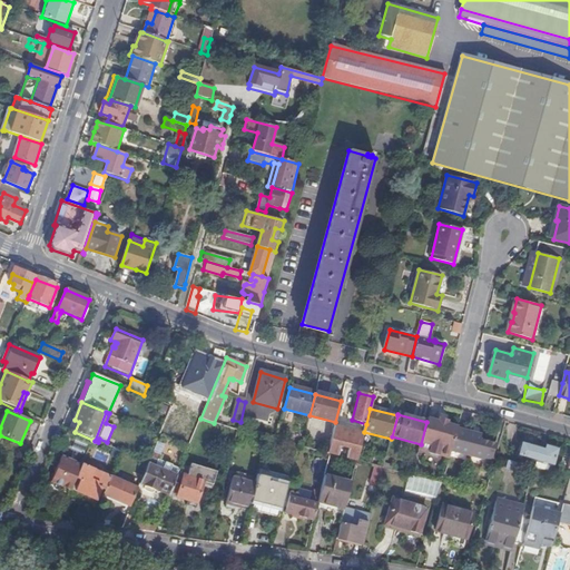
[(168,424),(182,429),(184,421),(172,415),(168,424)]
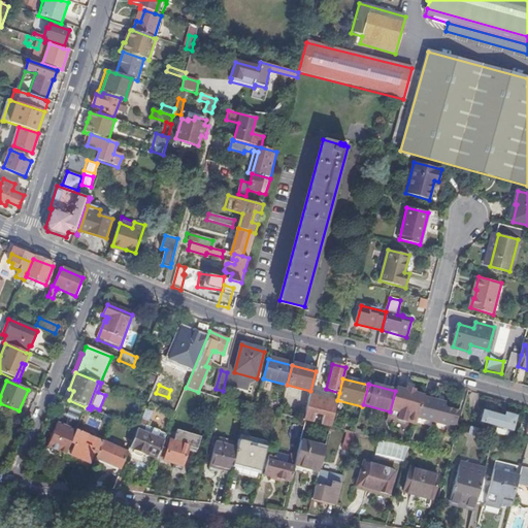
[(73,391),(69,389),(64,399),(69,400),(73,391)]
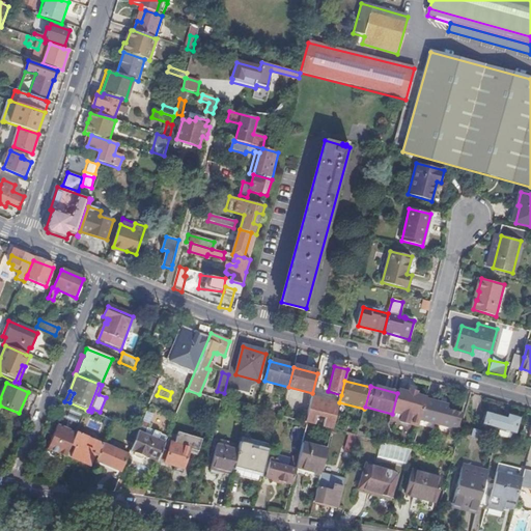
[(426,398),(398,391),(397,393),(392,414),(391,419),(419,426),(420,421),(426,400),(426,398)]
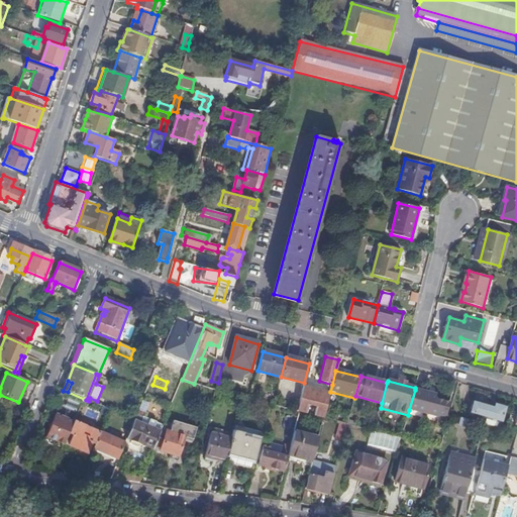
[(20,404),(29,383),(27,382),(18,402),(20,404)]
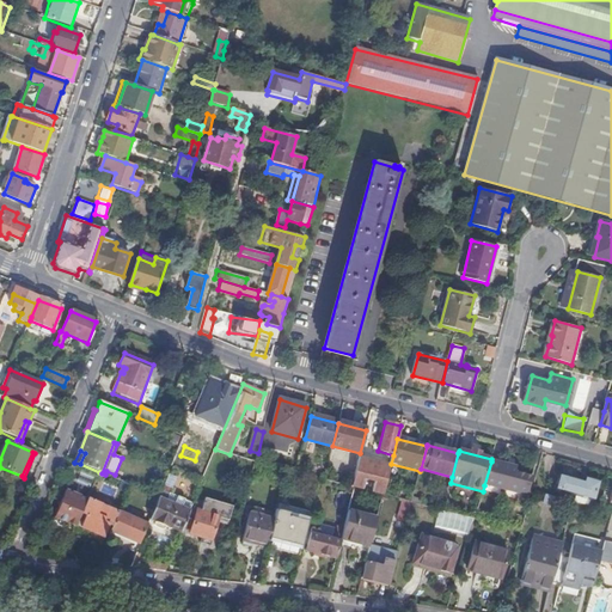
[(372,493),(383,496),(390,466),(359,458),(352,488),(354,489),(362,490),(366,478),(367,479),(373,482),(374,481),(372,493)]
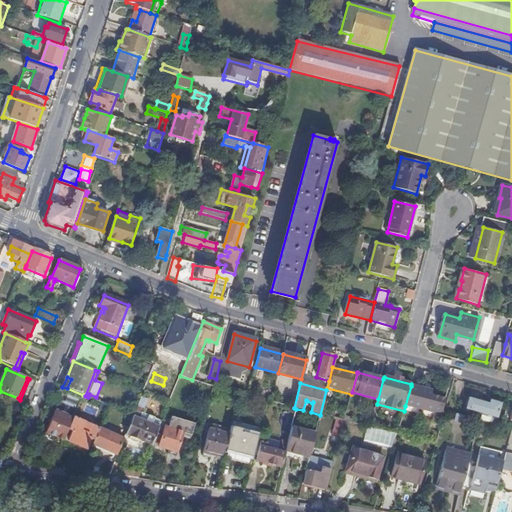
[(425,389),(411,386),(405,406),(439,416),(436,410),(439,398),(431,396),(424,394),(425,389)]
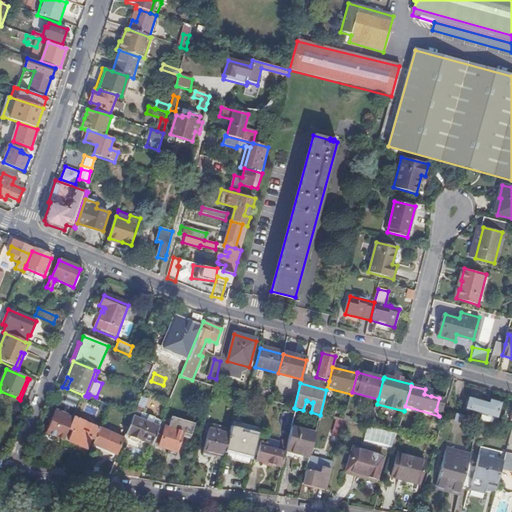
[(497,418),(501,404),(490,401),(489,404),(469,398),(466,409),(497,418)]
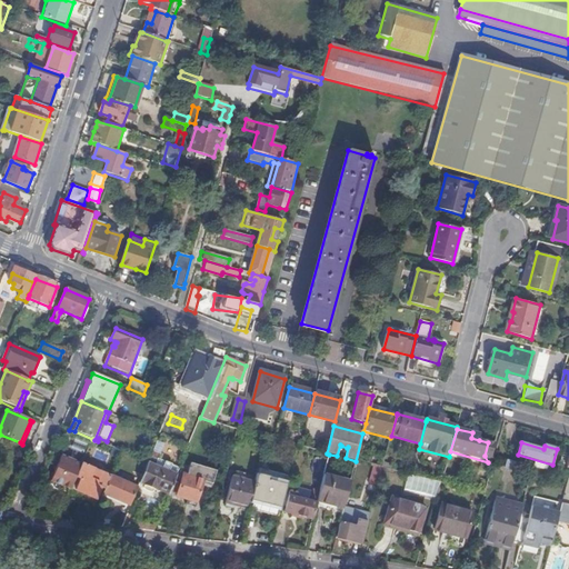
[(72,485),(81,465),(80,465),(61,456),(47,490),(67,498),(72,485)]
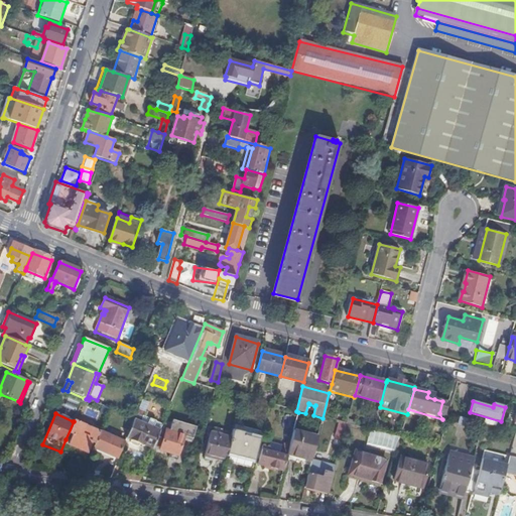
[(140,443),(152,449),(163,423),(137,413),(134,419),(126,438),(131,440),(130,443),(139,447),(140,443)]
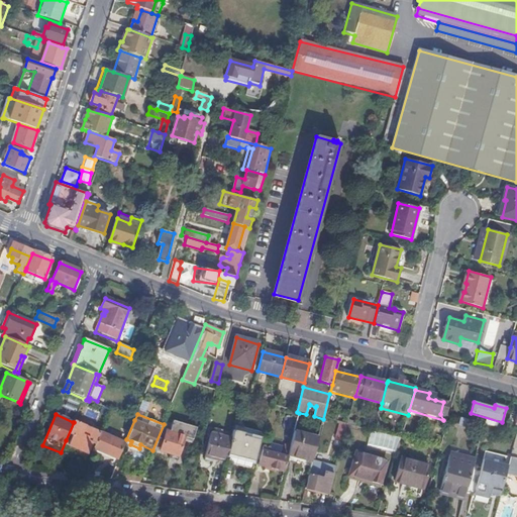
[(160,451),(179,456),(185,437),(188,425),(173,421),(170,432),(166,431),(160,451)]
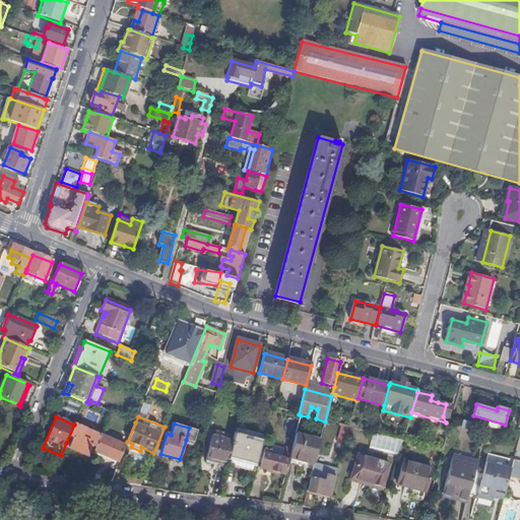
[(93,452),(100,435),(77,426),(74,425),(66,443),(70,444),(68,448),(87,456),(87,457),(90,458),(93,452)]
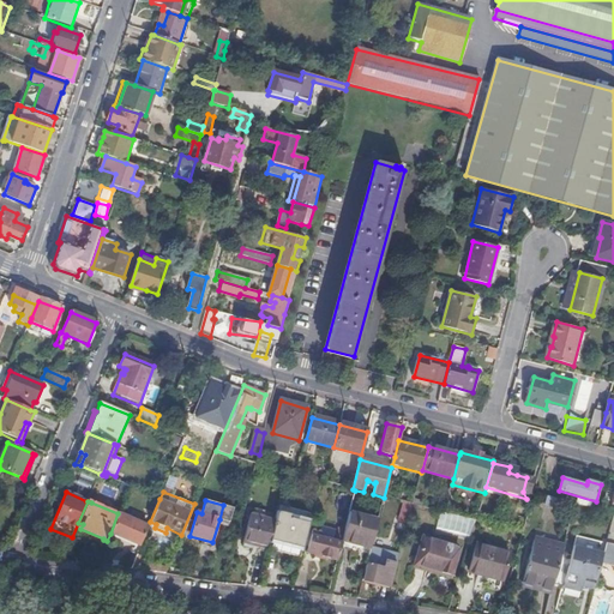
[(408,527),(413,505),(404,503),(399,524),(408,527)]
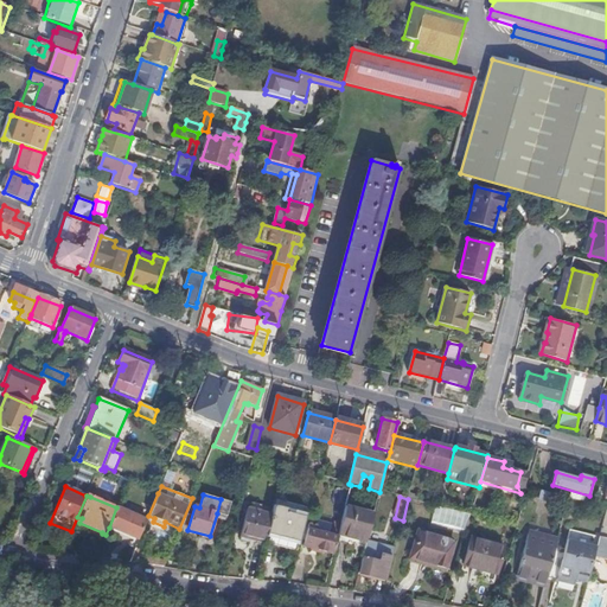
[(230,503),(221,499),(217,513),(227,517),(230,503)]
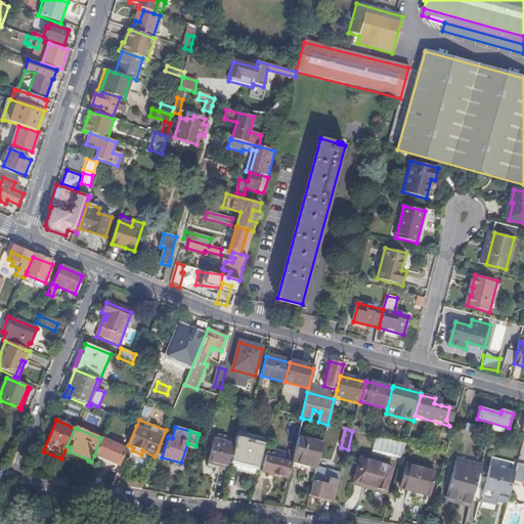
[(230,461),(259,468),(264,447),(244,442),(245,439),(236,437),(234,446),(230,461)]
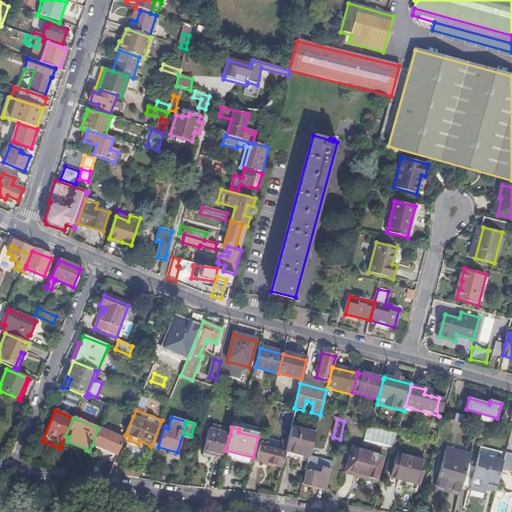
[(364,443),(392,450),(396,435),(371,428),(367,427),(364,443)]
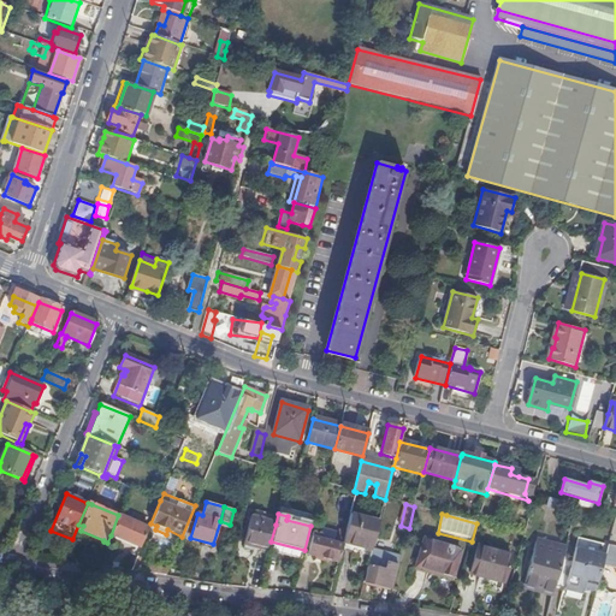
[(141,548),(149,528),(118,515),(111,535),(141,548)]
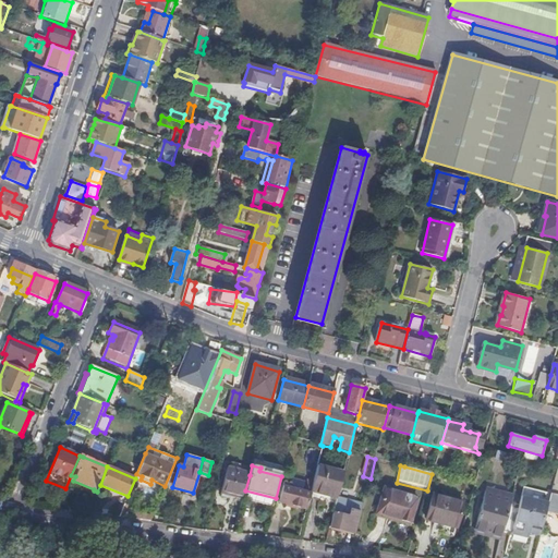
[(311,492),(337,498),(343,473),(317,466),(311,492)]
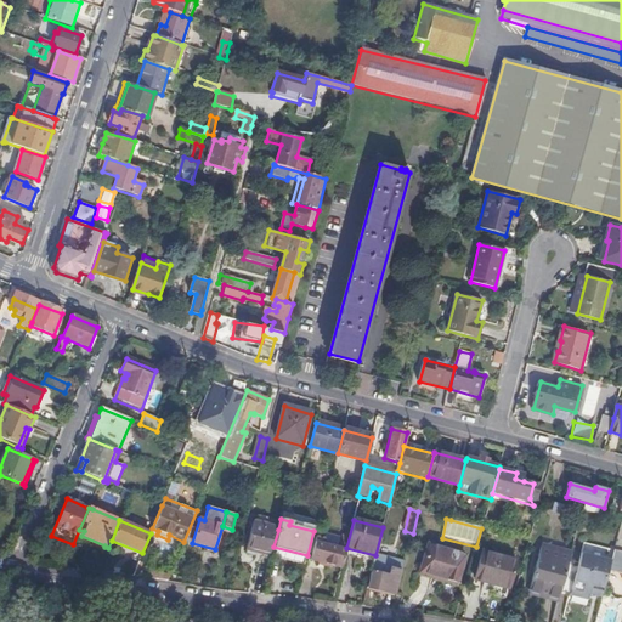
[(609,571),(621,574),(621,520),(611,560),(609,571)]
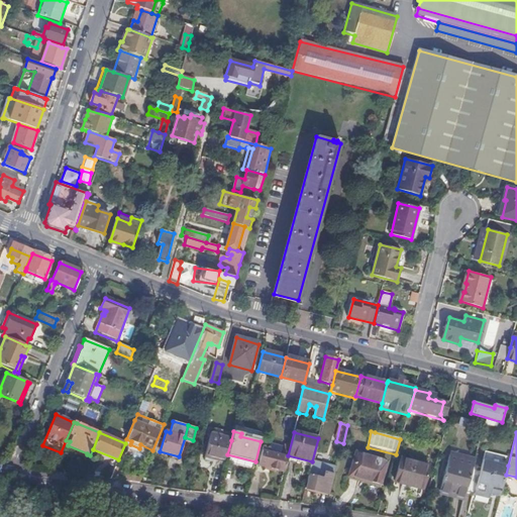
[(225,462),(227,454),(231,440),(211,435),(205,457),(213,459),(225,462)]
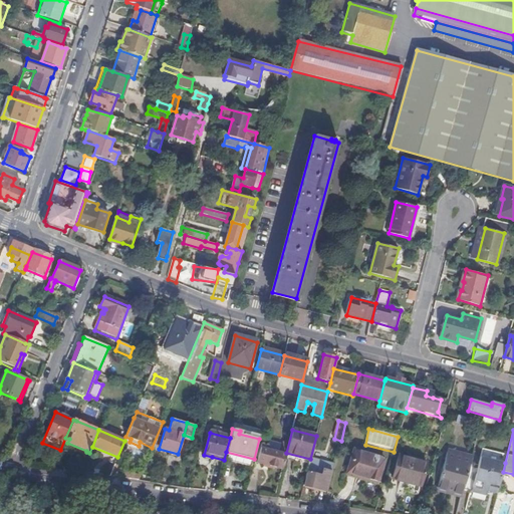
[(256,464),(282,470),(286,455),(279,454),(281,445),(269,442),(268,446),(261,445),(256,464)]
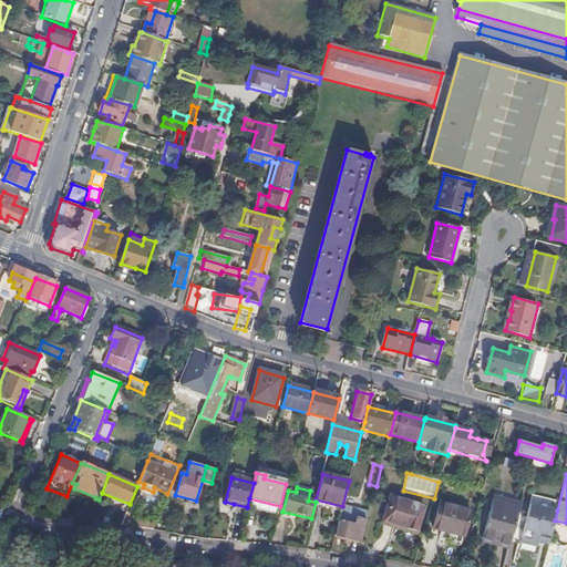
[(420,532),(426,506),(392,497),(387,523),(420,532)]
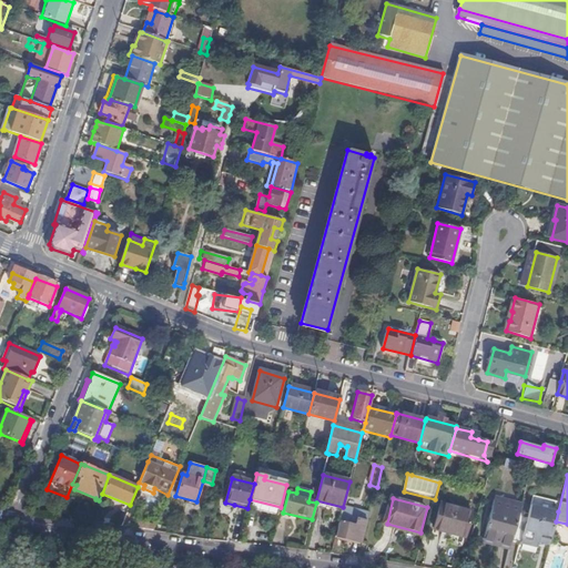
[(501,543),(511,545),(518,519),(521,507),(494,500),(484,538),(494,540),(495,543),(498,544),(501,543)]
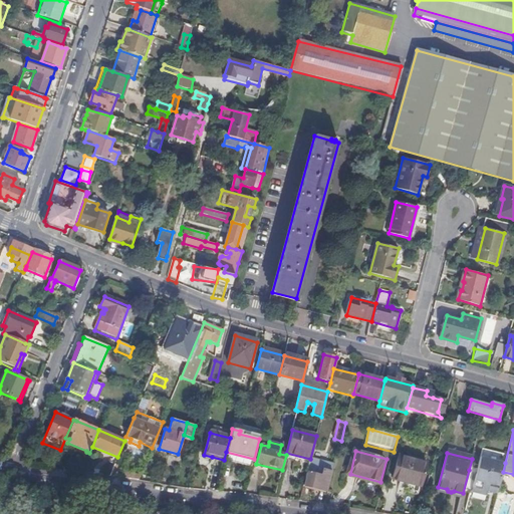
[(463,493),(463,494),(471,496),(472,491),(487,495),(488,490),(497,493),(503,472),(505,463),(481,457),(477,472),(469,470),(463,493)]
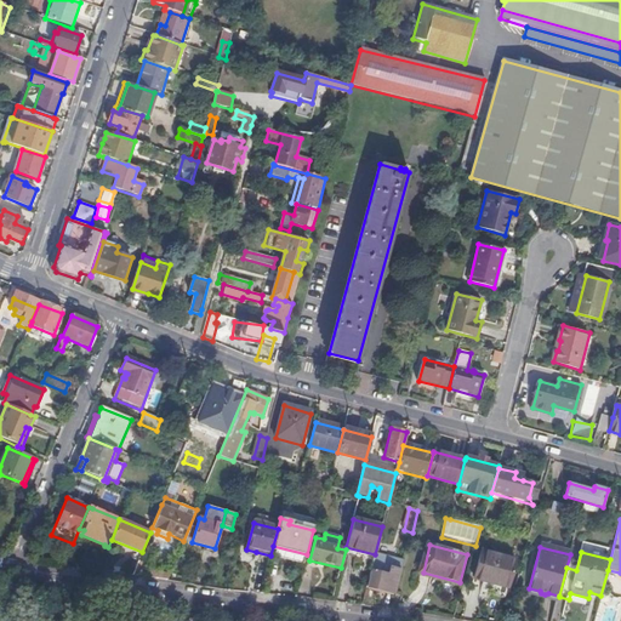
[(510,594),(518,563),(484,554),(478,580),(486,582),(485,588),(510,594)]
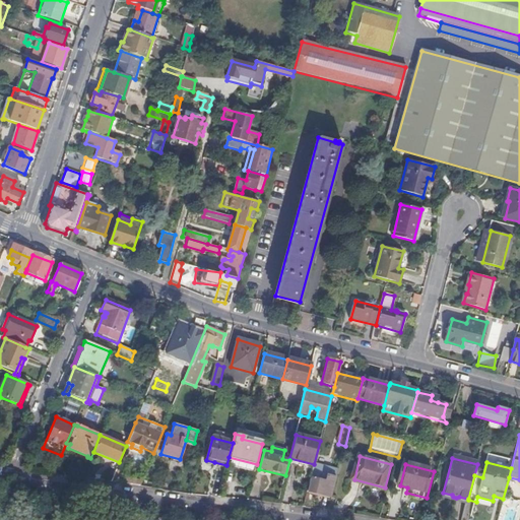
[(307,492),(331,498),(338,471),(314,465),(307,492)]
